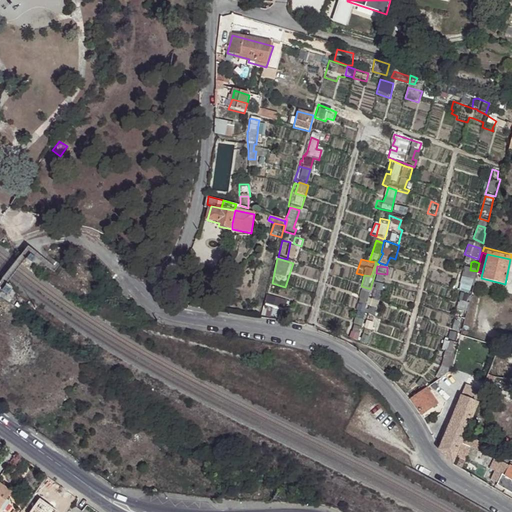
[(459,284),(469,287),(473,272),(463,269),(459,284)]
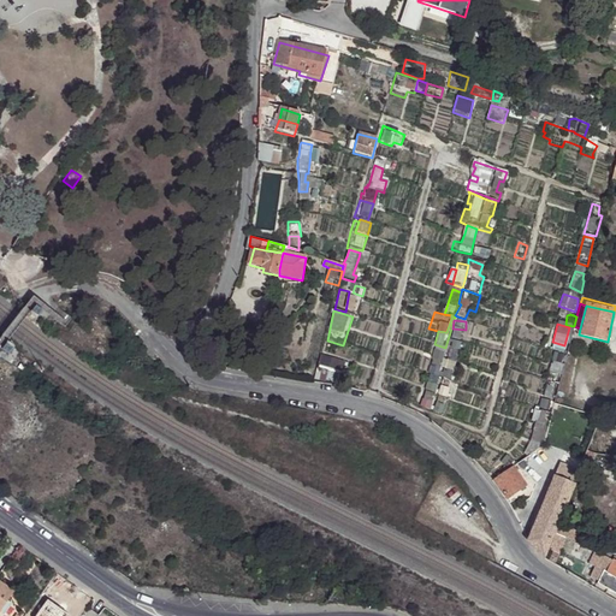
[(442,359),(445,348),(434,344),(425,363),(439,368),(442,367),(444,360),(442,359)]
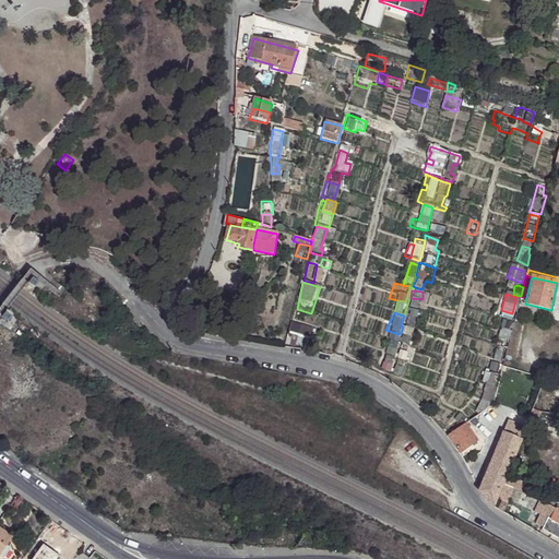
[(411,318),(404,316),(401,325),(403,326),(407,328),(411,318)]
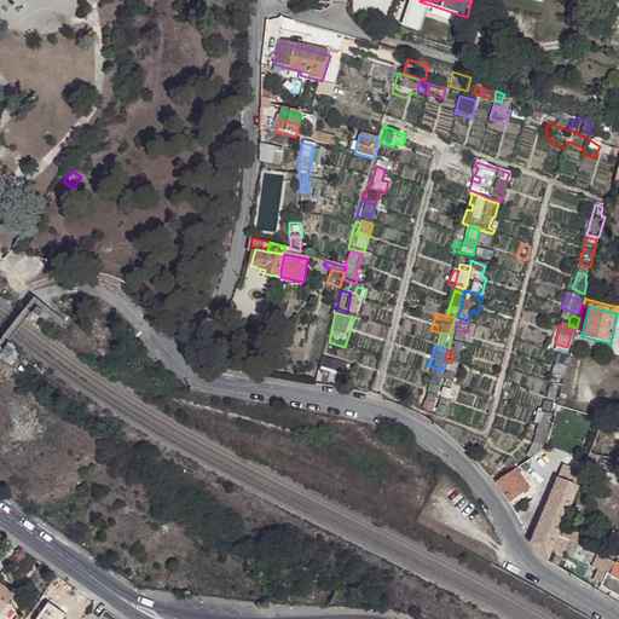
[(563,380),(568,359),(553,353),(549,366),(550,376),(563,380)]
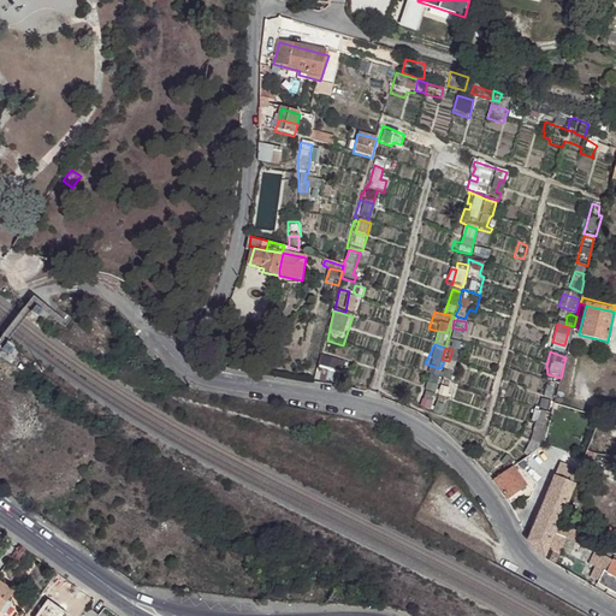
[(318,375),(317,381),(338,385),(342,373),(344,365),(330,360),(327,369),(325,374),(325,377),(318,375)]
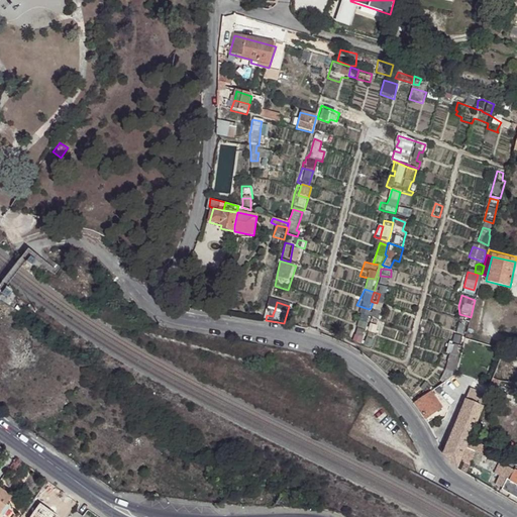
[(370,317),(384,322),(387,311),(373,306),(371,312),(372,313),(370,317)]
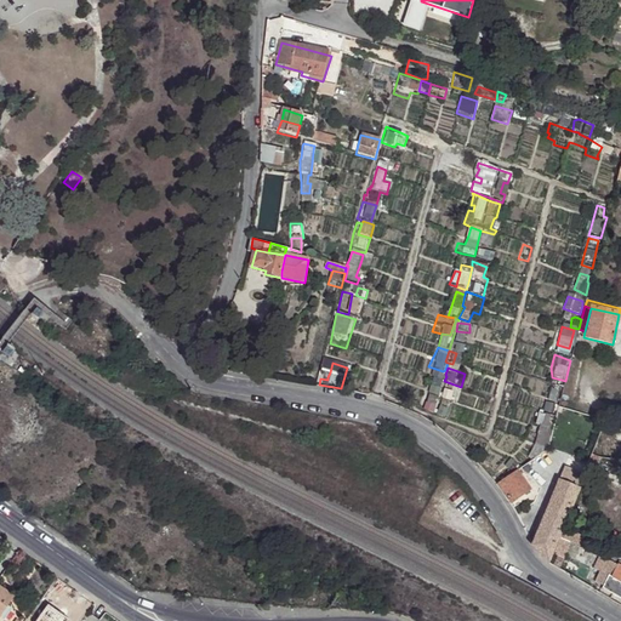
[(415,408),(434,415),(443,383),(421,375),(416,388),(420,389),(415,408)]
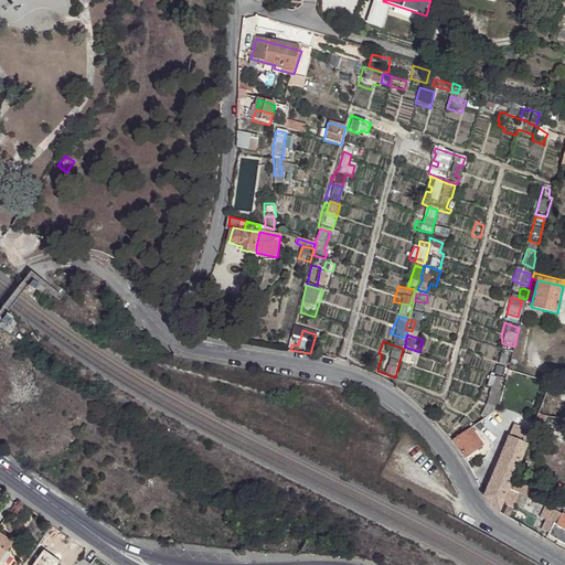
[(486,363),(491,365),(501,368),(504,360),(507,352),(491,348),(486,363)]
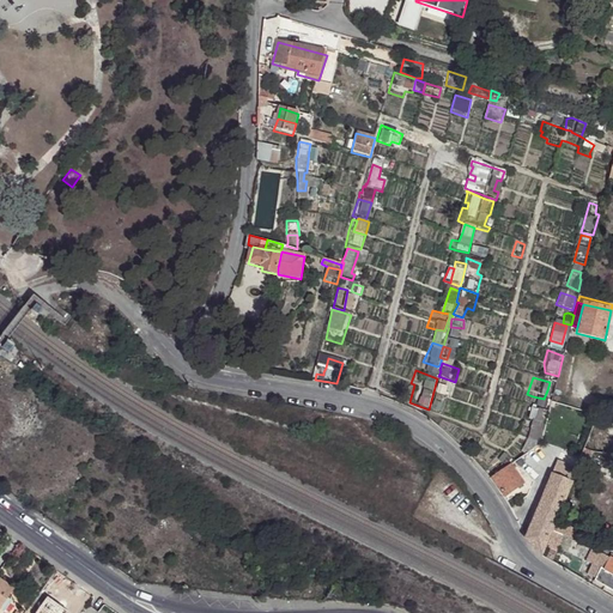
[(437,378),(429,410),(438,414),(444,396),(450,399),(455,386),(437,378)]
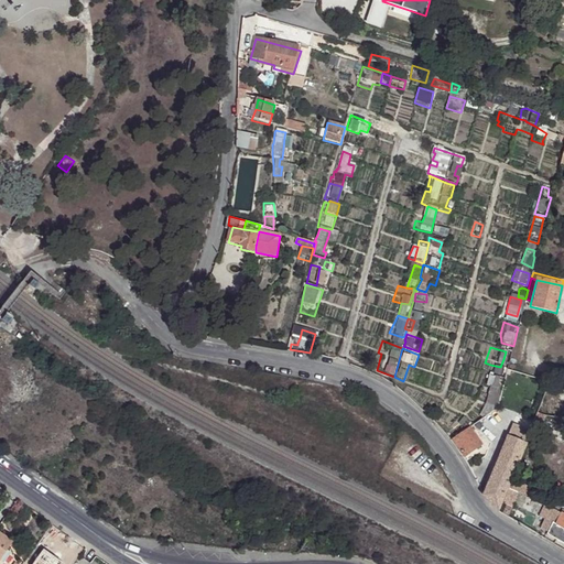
[(500,367),(490,365),(487,375),(502,379),(507,360),(503,359),(500,367)]
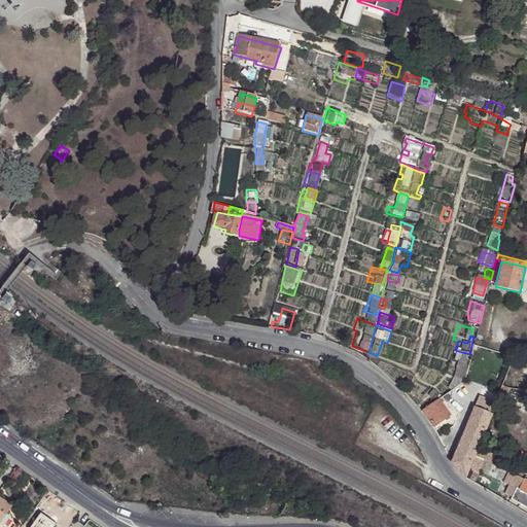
[(460,364),(466,365),(468,355),(460,353),(458,363),(460,364)]
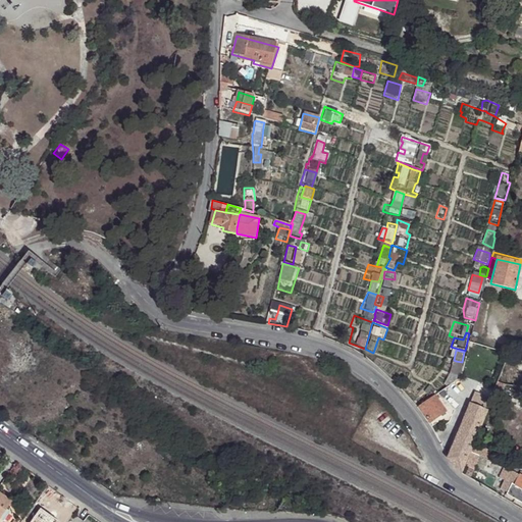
[(402,362),(408,364),(410,354),(405,351),(402,362)]
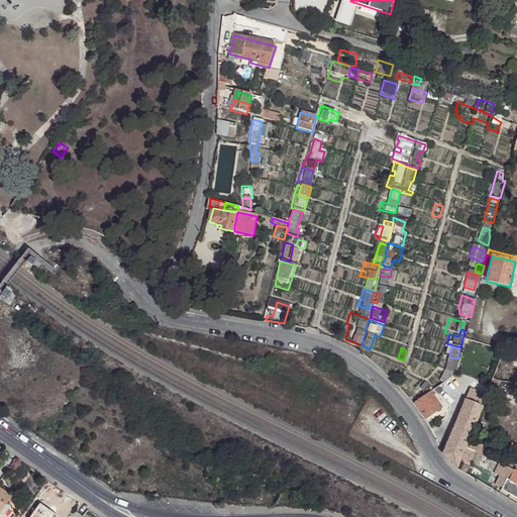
[(452,374),(457,358),(451,357),(449,360),(443,357),(440,369),(452,374)]
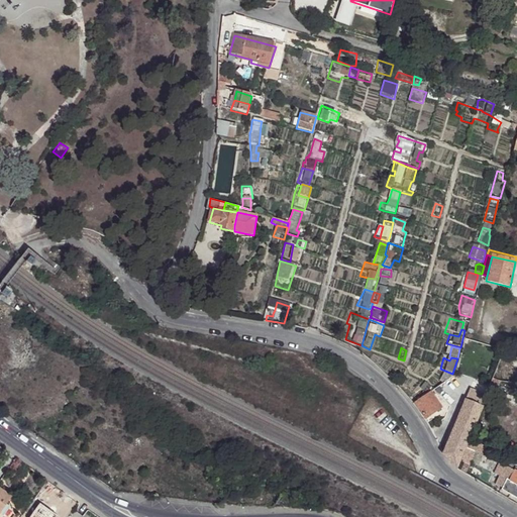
[(423,384),(431,392),(452,377),(449,374),(441,377),(435,373),(423,384)]
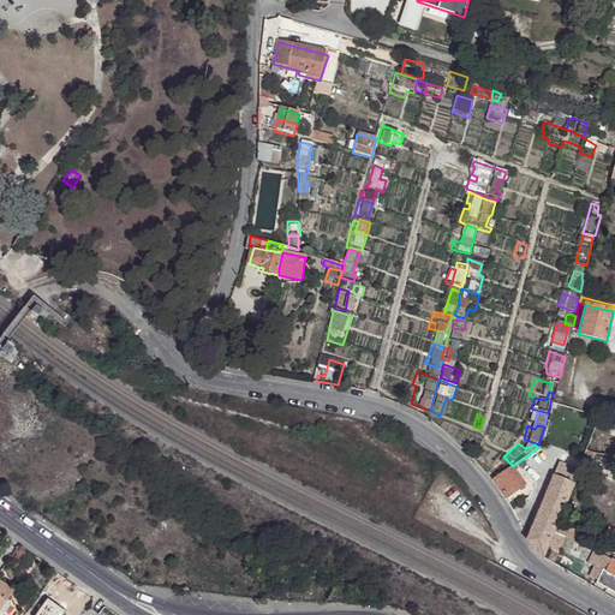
[(589,463),(593,453),(586,451),(583,460),(589,463)]
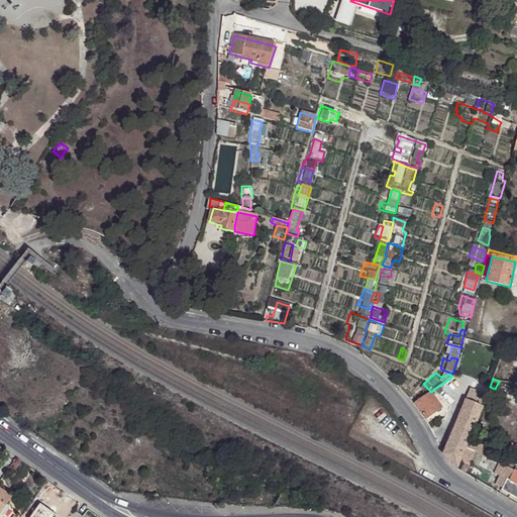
[(482,385),(478,393),(485,396),(489,388),(482,385)]
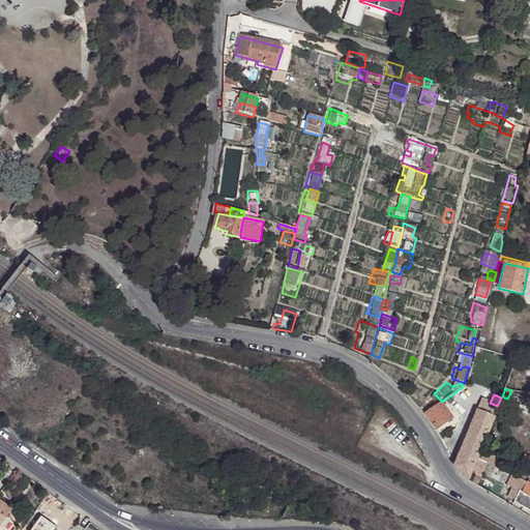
[(481,400),(477,410),(493,417),(497,406),(490,403),(481,400)]
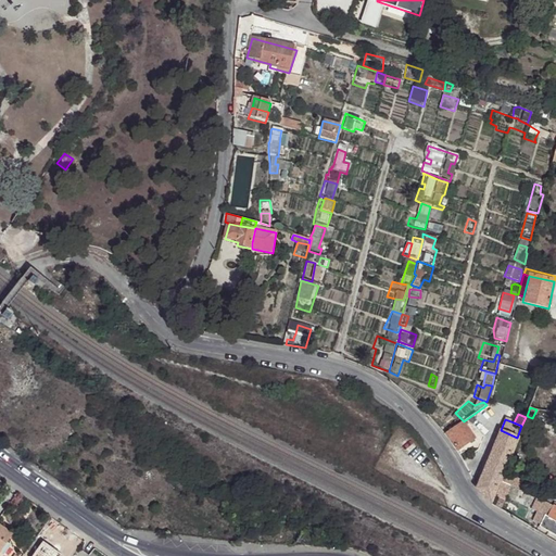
[(464,421),(447,432),(459,450),(475,438),(464,421)]
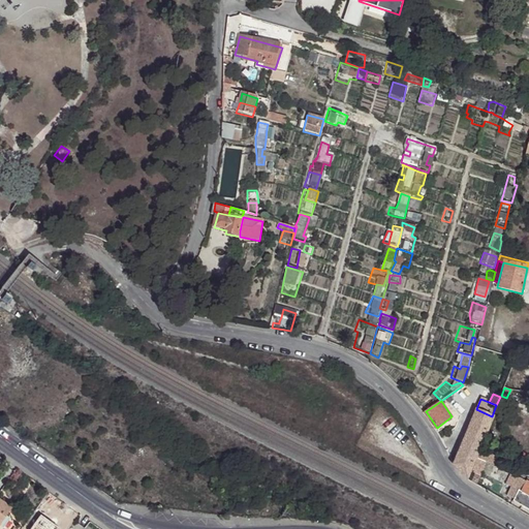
[(476,409),(454,464),(467,479),(479,449),(492,416),(476,409)]
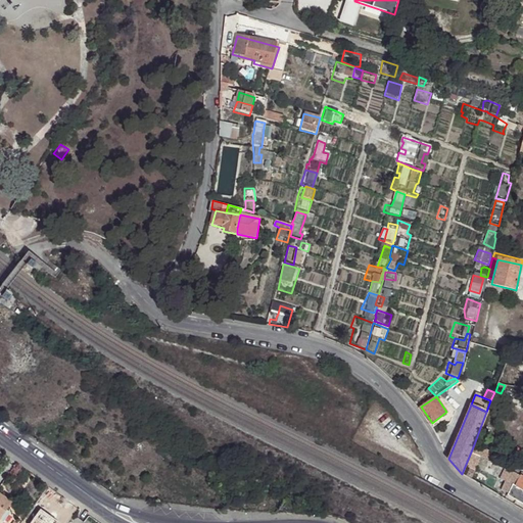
[(482,459),(486,449),(476,445),(472,454),(481,458),(482,459)]
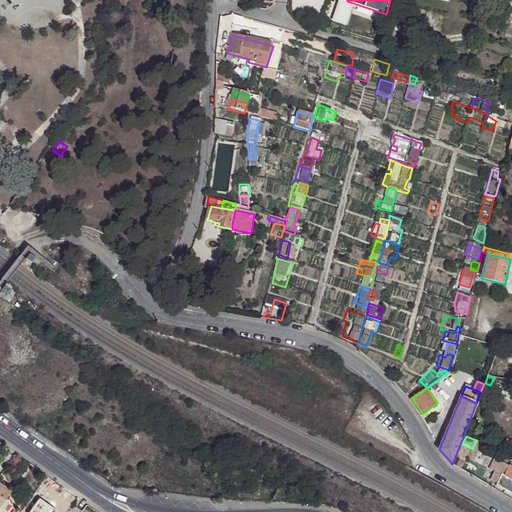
[(476,440),(472,449),(482,453),(486,445),(476,440)]
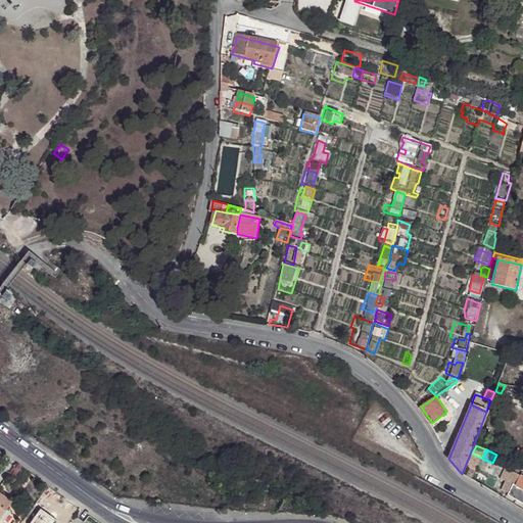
[(475,470),(481,458),(472,454),(467,466),(469,467),(475,470)]
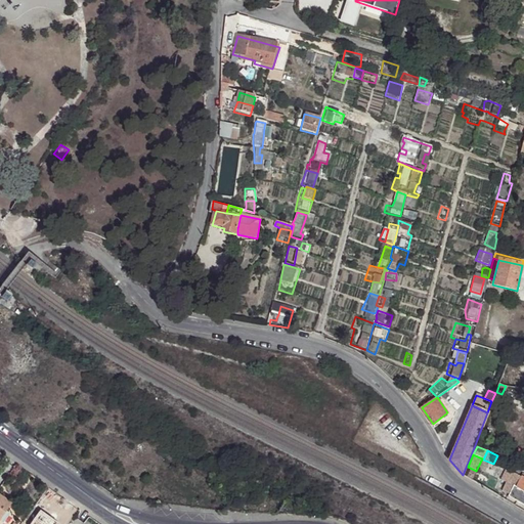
[(473,479),(476,471),(470,468),(467,476),(473,479)]
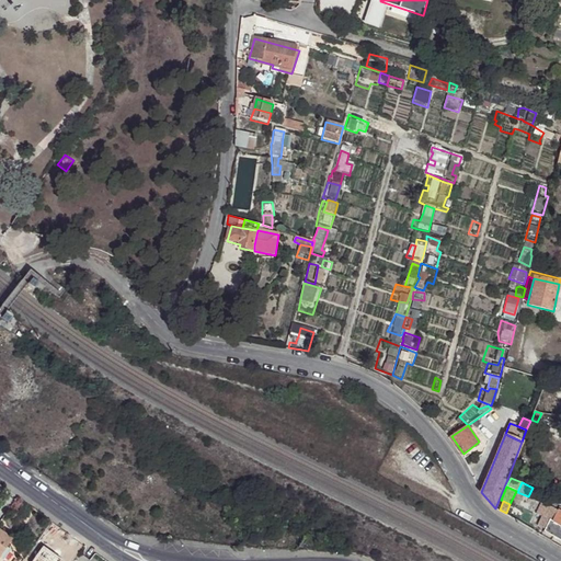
[(550,521),(553,523),(560,512),(550,507),(546,518),(547,518),(549,519),(550,521)]
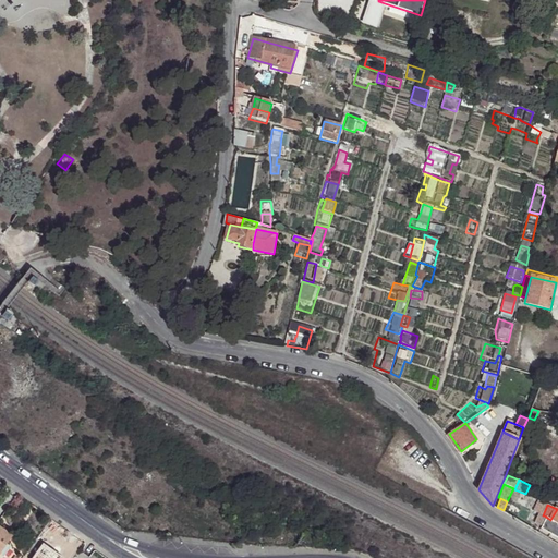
[(535,524),(543,528),(547,518),(546,517),(544,516),(543,516),(540,514),(535,524)]
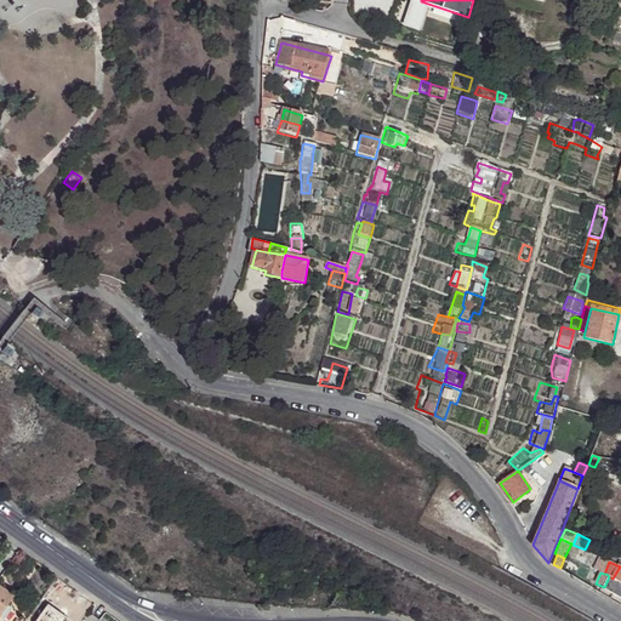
[(620,582),(613,579),(609,576),(604,587),(603,588),(620,599),(620,582)]
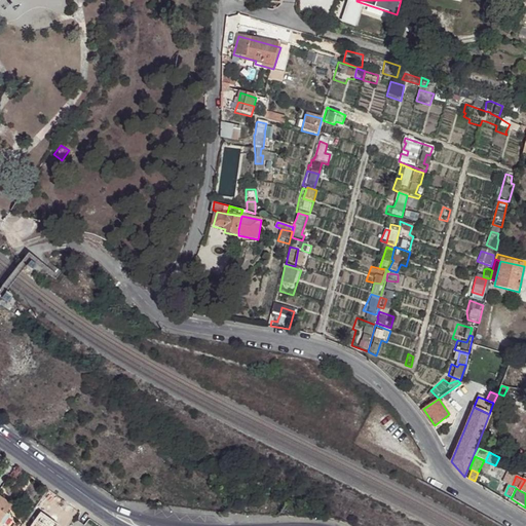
[(0,522),(11,505),(0,497),(0,522)]
